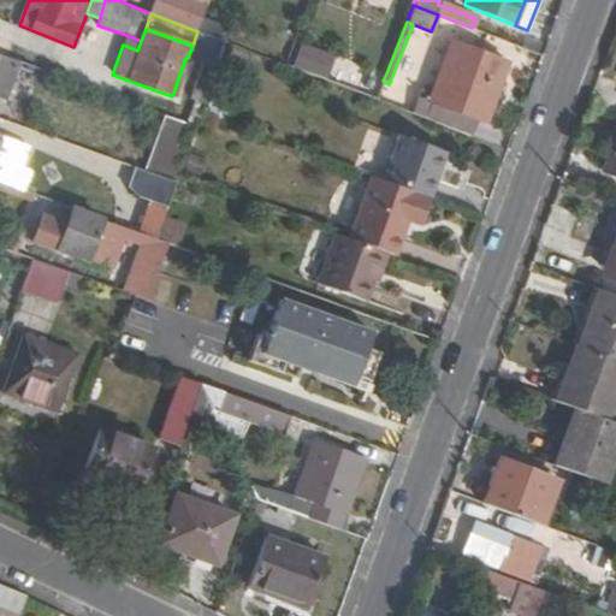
[(193,46),(188,58),(217,69),(225,42),(197,31),(193,46)]
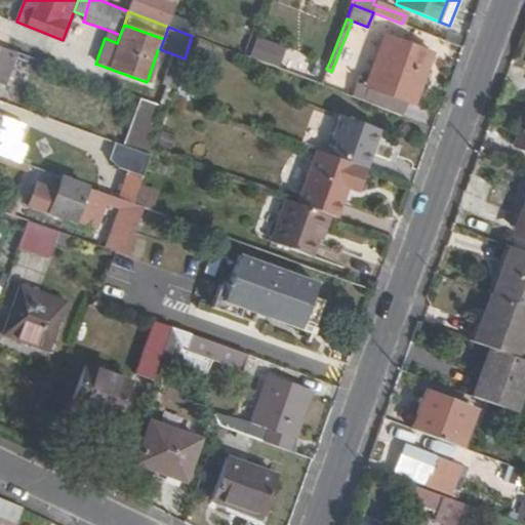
[(120,35),(108,30),(105,38),(117,43),(120,35)]
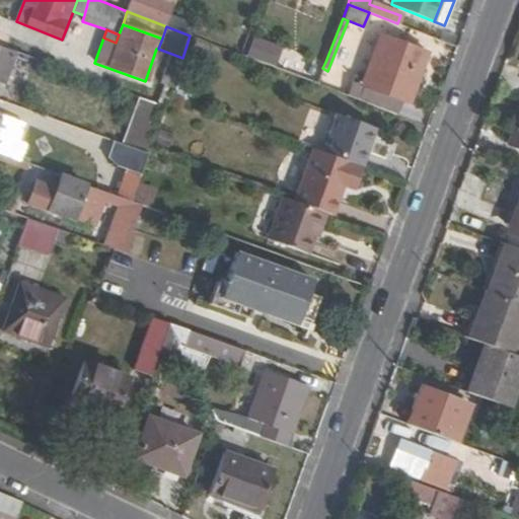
[(427,52),(380,34),(361,85),(353,81),(347,95),(396,115),(401,100),(409,103),(427,52)]
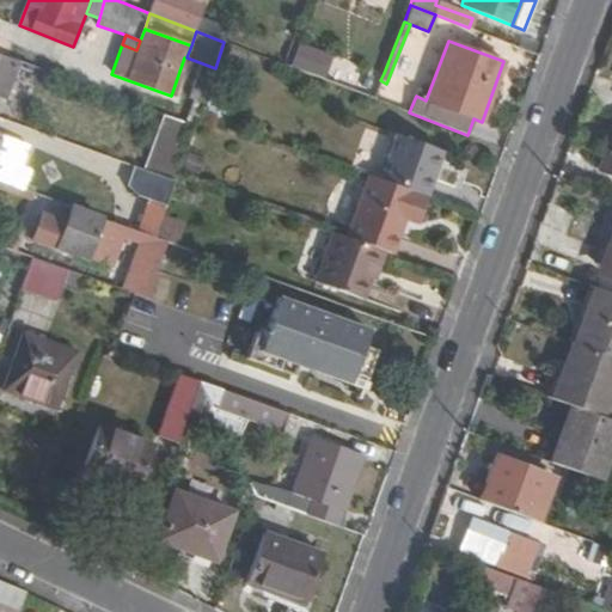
[(331,57),(298,46),(292,63),(325,75),(331,57)]
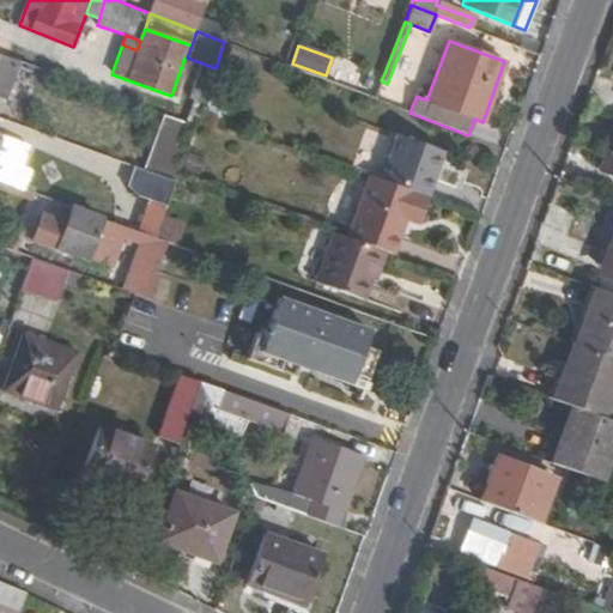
[(0,97),(4,98),(18,62),(0,56),(0,97)]
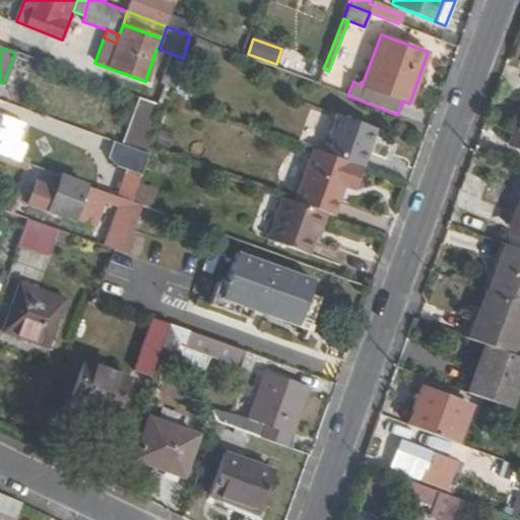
[(182,60),(171,56),(160,83),(172,88),(182,60)]
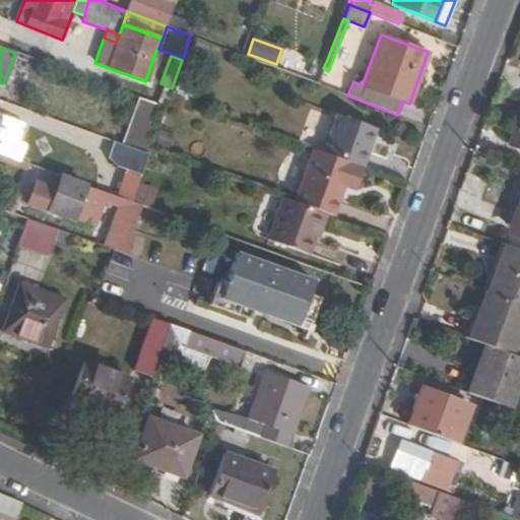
[(303,78),(317,83),(323,68),(326,62),(311,57),(303,78)]
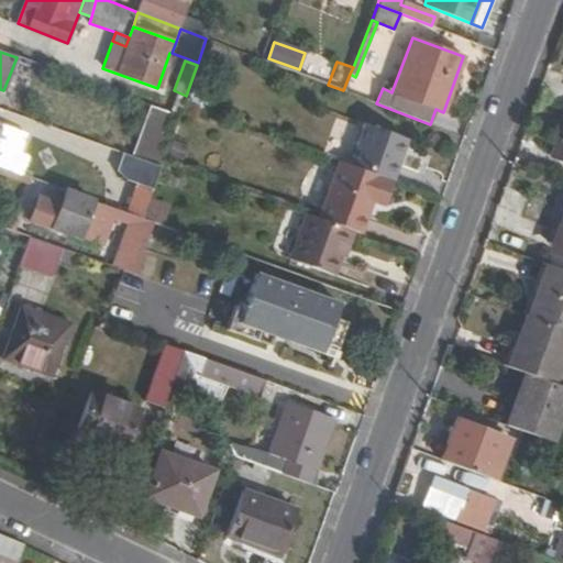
[(187,105),(207,111),(213,96),(194,89),(187,105)]
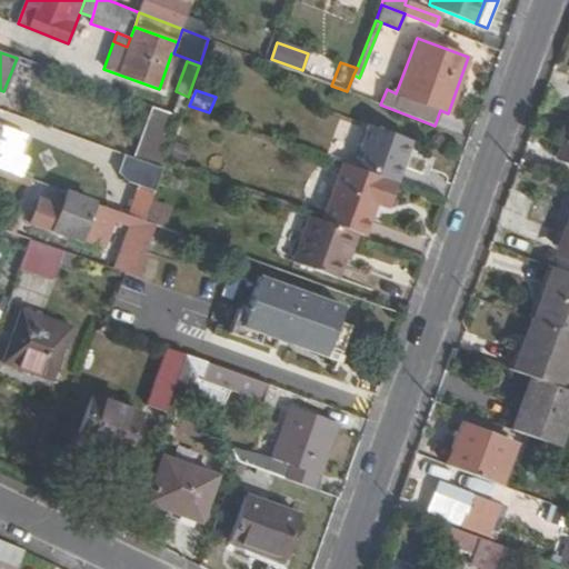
[(181,117),(151,106),(132,157),(161,168),(162,168),(181,117)]
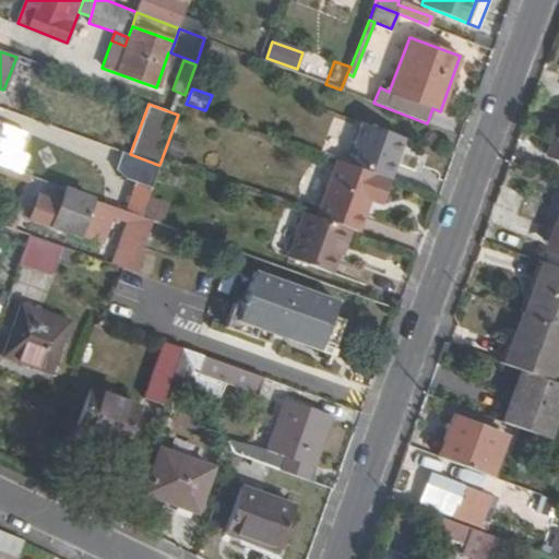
[(389,179),(404,137),(360,121),(345,164),(384,178),(389,179)]
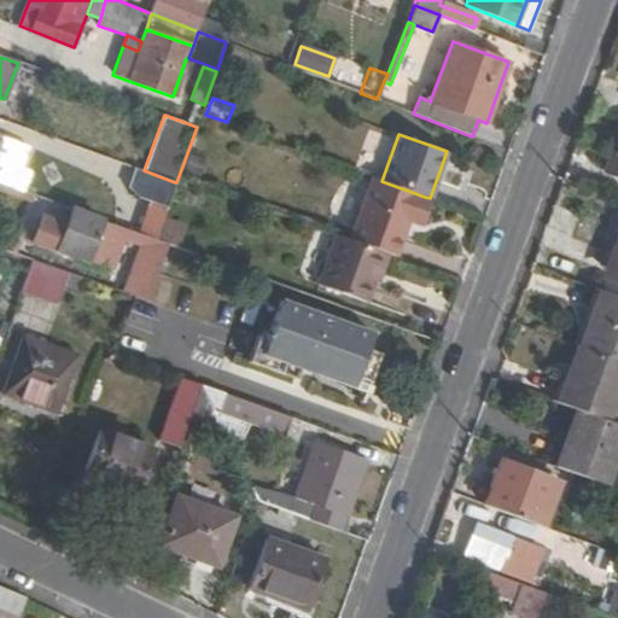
[(144,170),(135,168),(128,187),(139,198),(147,200),(136,233),(156,239),(175,182),(144,170)]
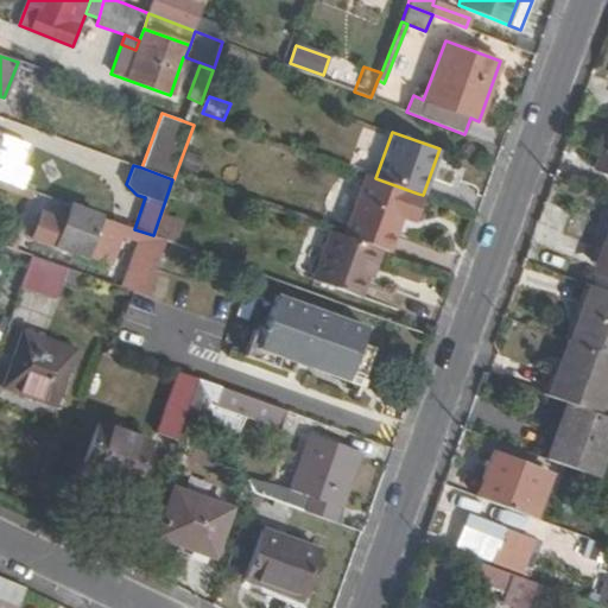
[(375,178),(366,173),(343,235),(378,247),(381,248),(391,252),(401,220),(407,221),(418,194),(375,178)]
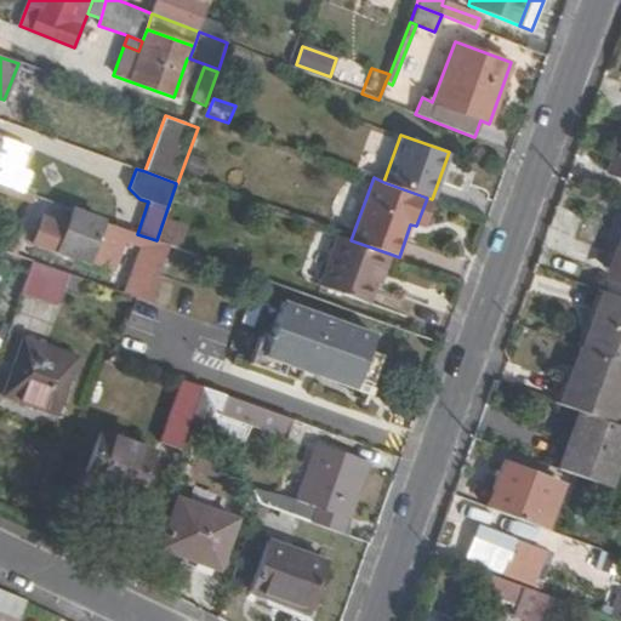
[(84,178),(72,210),(104,221),(109,223),(114,211),(121,192),(84,178)]
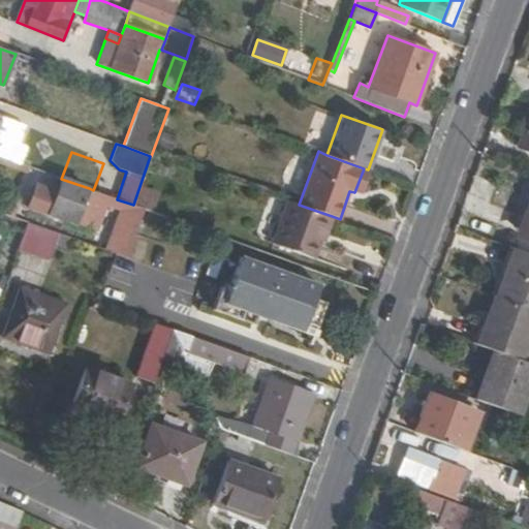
[(364,168),(354,192),(359,194),(368,169),(364,168)]
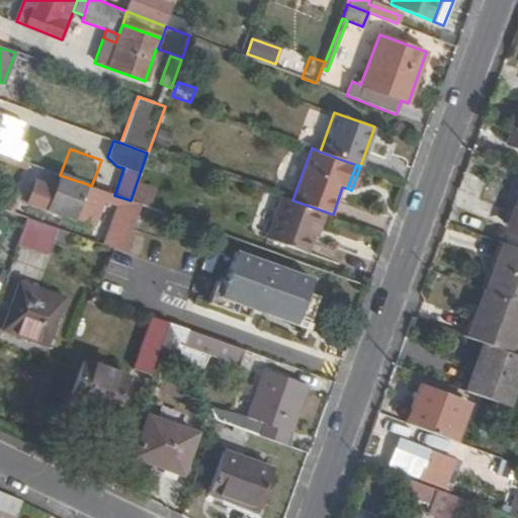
[(41,201),(39,206),(85,224),(93,201),(82,197),(87,184),(60,175),(53,194),(42,191),(39,201),(41,201)]
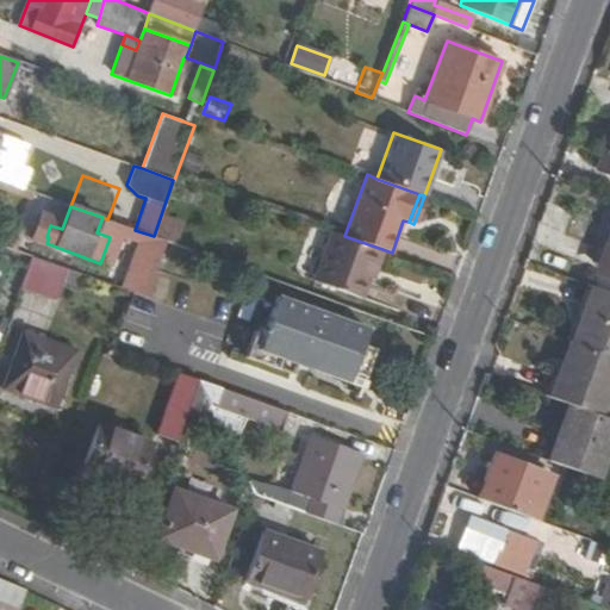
[(134,215),(112,207),(107,219),(129,226),(134,215)]
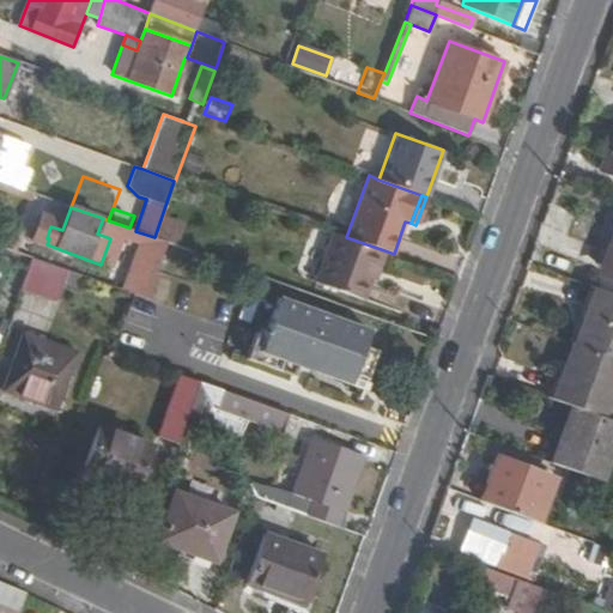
[(168,242),(175,244),(183,222),(164,214),(156,237),(168,242)]
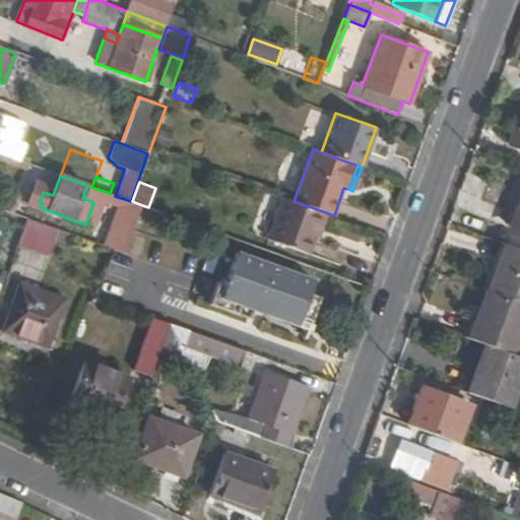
[(294,201),(282,197),(267,240),(308,255),(314,237),(323,211),(294,201)]
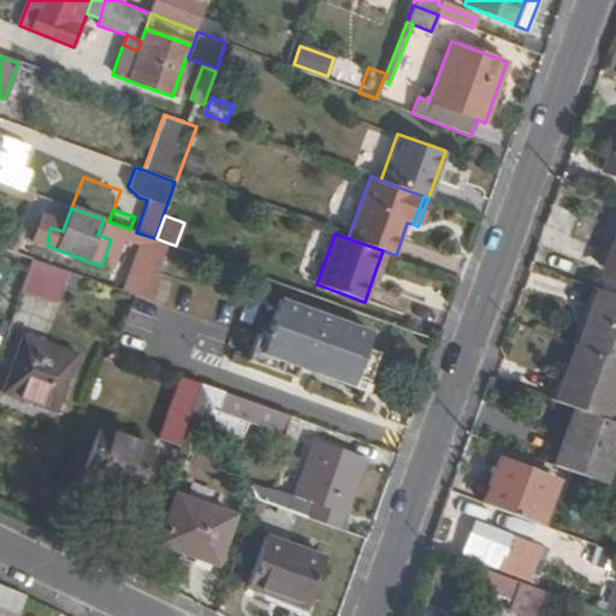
[(615,279),(615,237),(603,274),(615,279)]
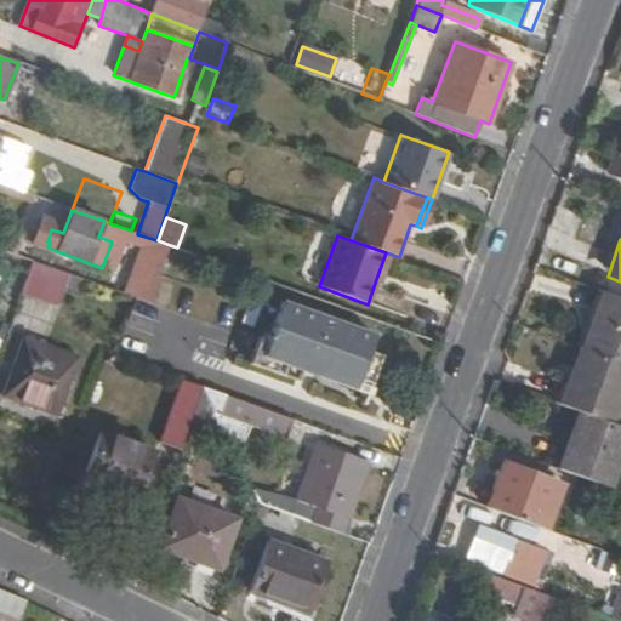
[(157,240),(143,277),(157,283),(170,245),(158,240),(157,240)]
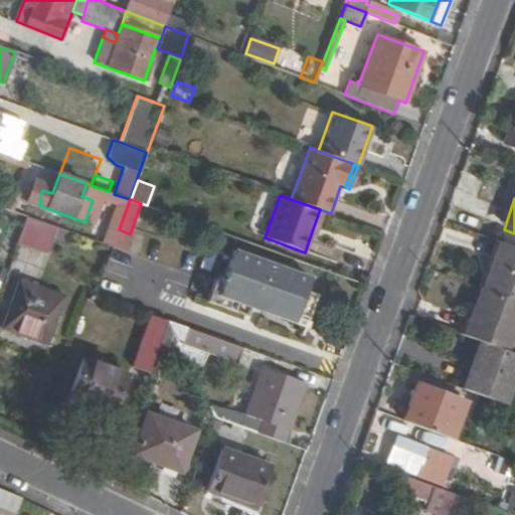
[(320,209),(311,234),(314,235),(323,210),(320,209)]
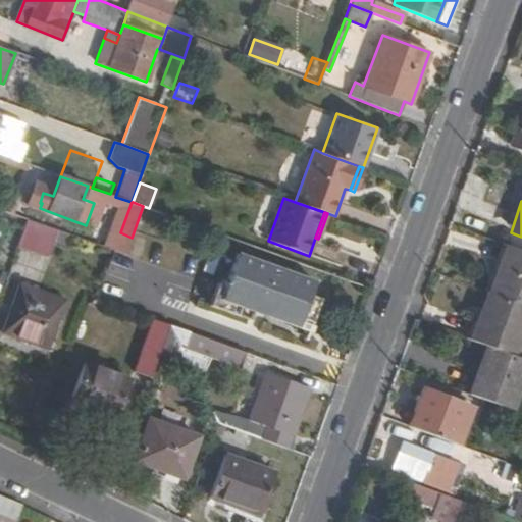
[(27,219),(16,247),(48,258),(58,230),(27,219)]
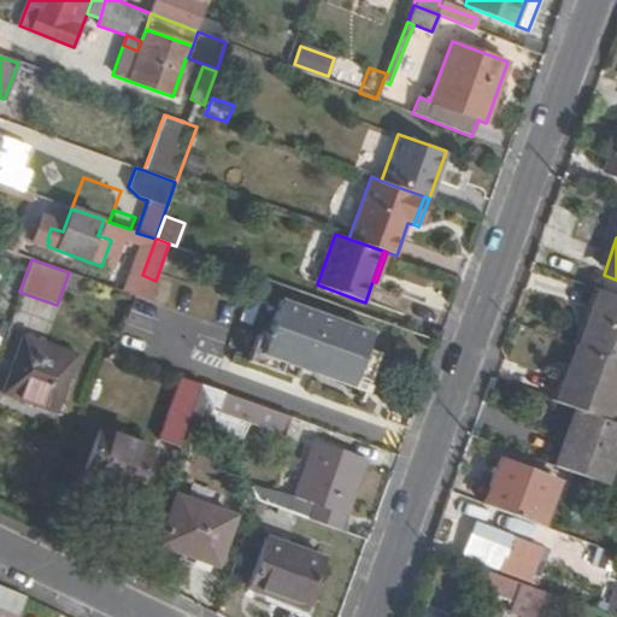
[(616,295),(599,289),(579,346),(616,359),(616,295)]
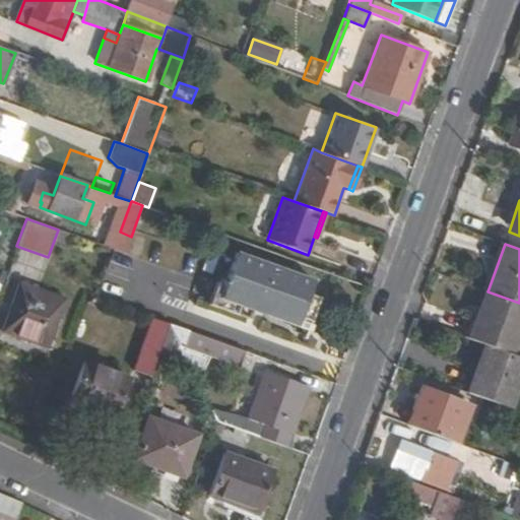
[(312,280),(236,252),(223,284),(215,281),(207,305),(247,319),(251,309),(291,324),(295,325),(298,315),(308,319),(310,316),(316,298),(307,295),(312,280)]
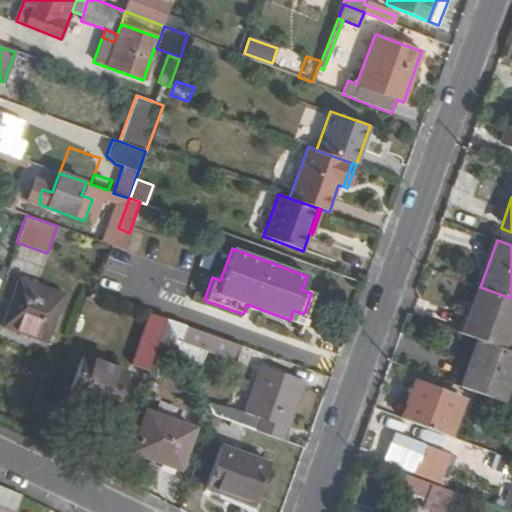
[(46,342),(63,295),(20,279),(3,325),(46,342)]
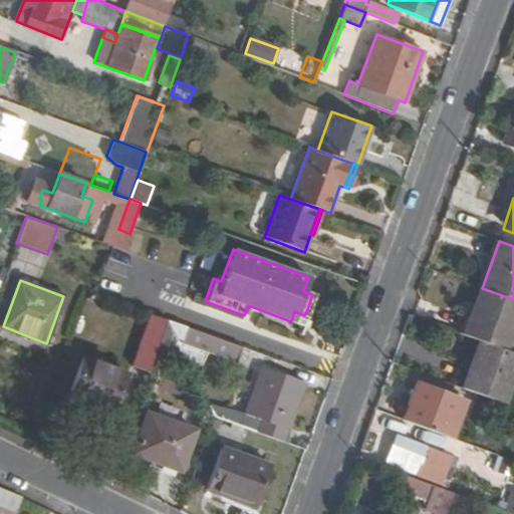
[(513,299),(482,288),(480,287),(463,334),(479,340),(505,350),(513,323),(513,299)]
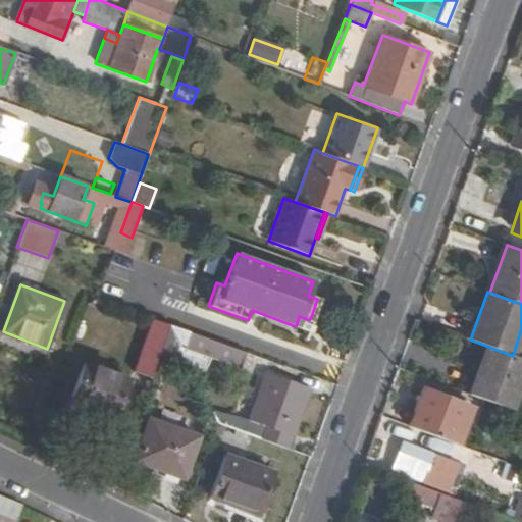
[(315,319),(311,317),(309,320),(299,316),(296,326),(293,325),(291,331),(308,338),(315,319)]
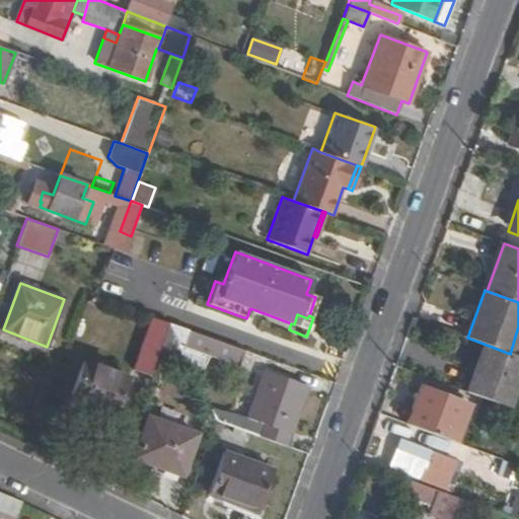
[(151,316),(133,369),(149,376),(155,358),(168,322),(151,316)]
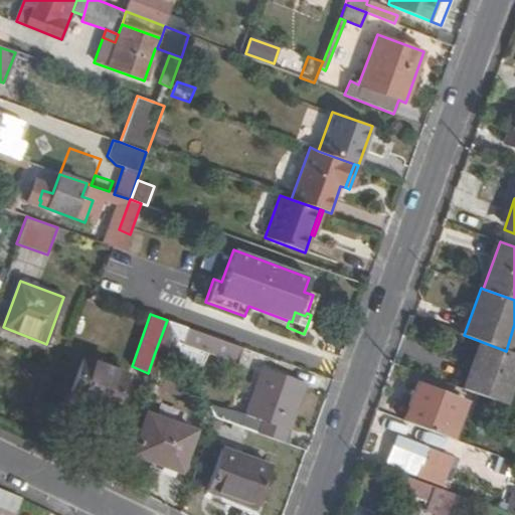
[(167,320),(154,355),(190,368),(167,320)]
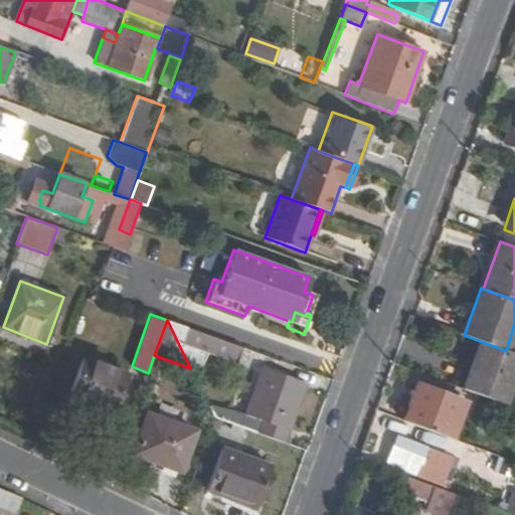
[(190,368),(194,377),(204,350),(236,363),(242,348),(167,320),(190,368)]
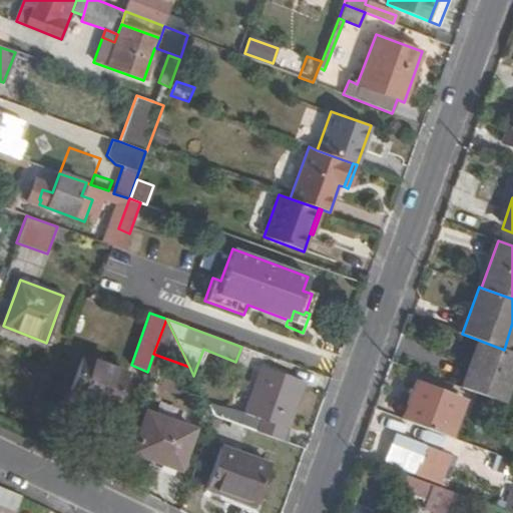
[(512,323),(504,350),(512,352),(512,323)]
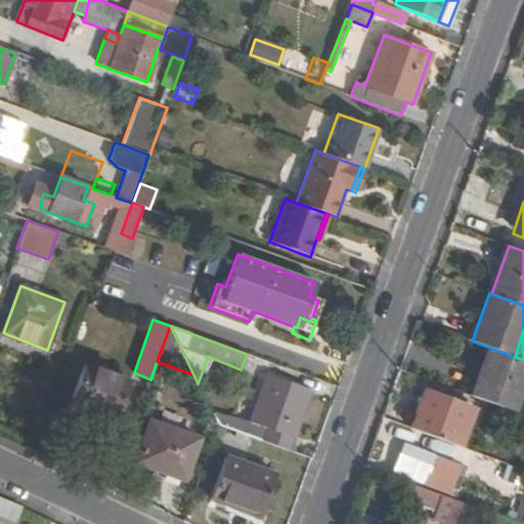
[(523,359),(515,357),(488,347),(471,395),(513,411),(523,380),(523,359)]
